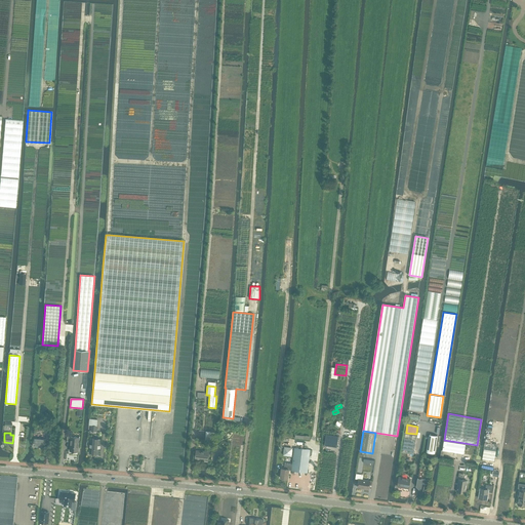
[(68,433),(67,441),(71,442),(70,451),(78,451),(79,438),(71,437),(71,434),(68,433)]
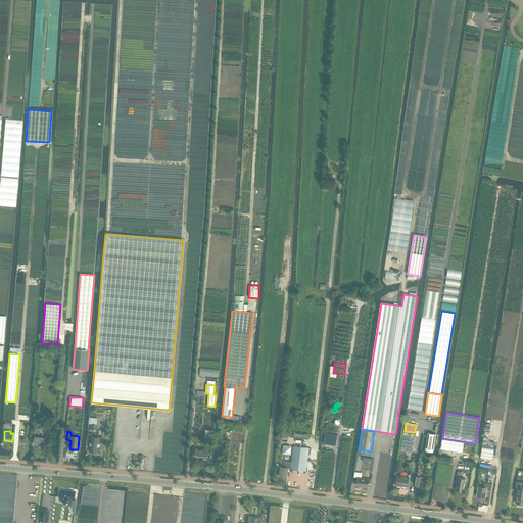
[(403,431),(400,450),(413,453),(416,433),(415,432),(405,431),(403,431)]
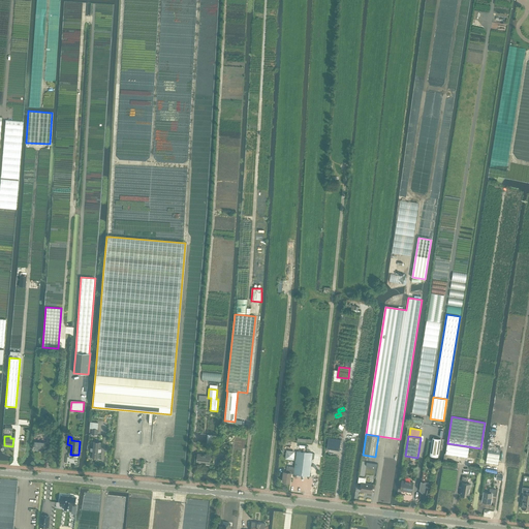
[(432,437),(430,456),(438,457),(440,439),(432,437)]
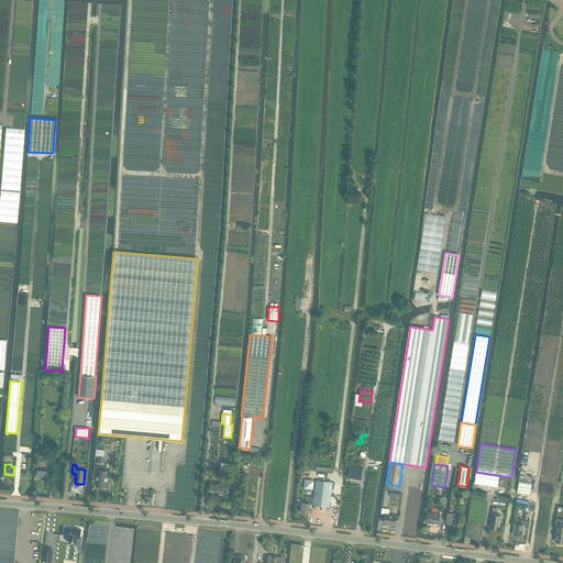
[(350,466),(348,477),(361,479),(363,468),(350,466)]
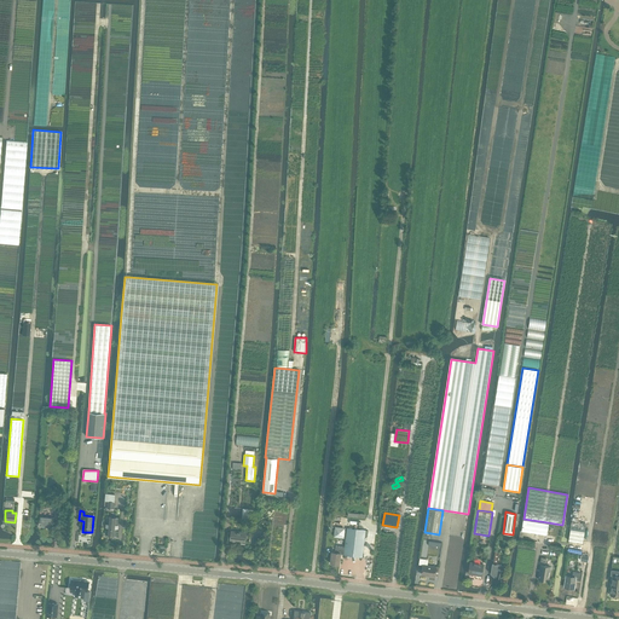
[(53,518),(39,516),(39,526),(52,527),(53,518)]
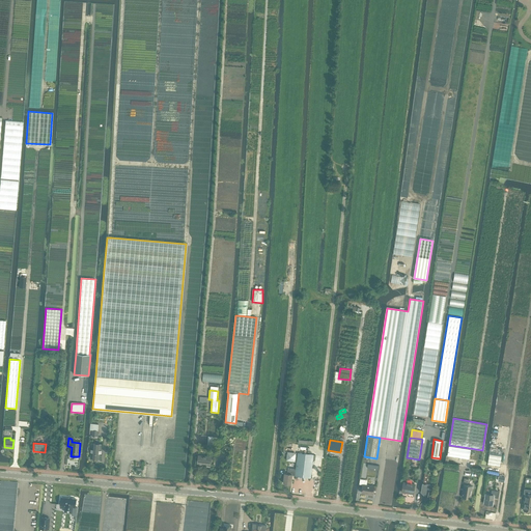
[(101,444),(92,443),(91,458),(100,459),(101,444)]
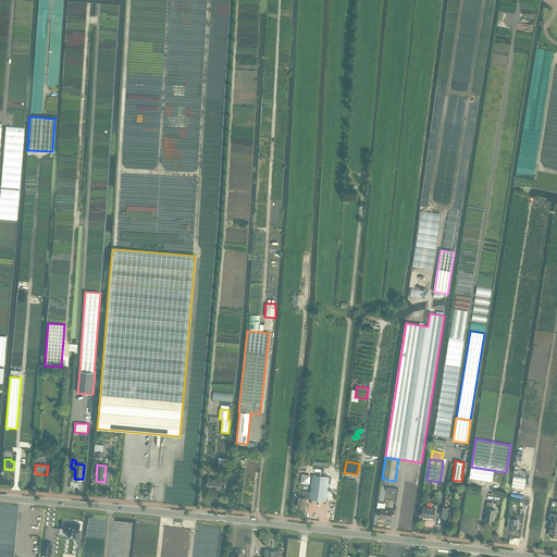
[(492,481),(493,470),(471,467),(469,478),(492,481)]
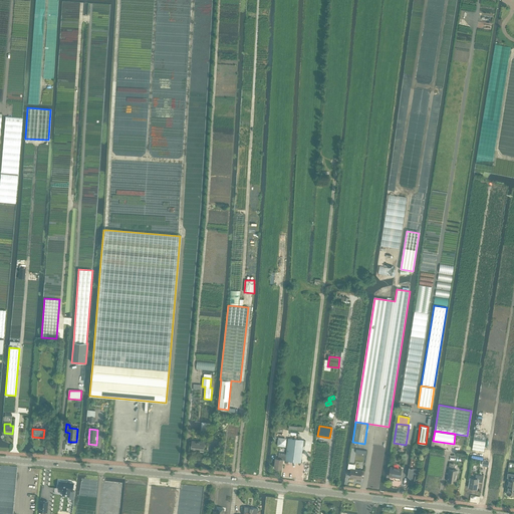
[(474,433),(472,449),(484,451),(486,435),(474,433)]
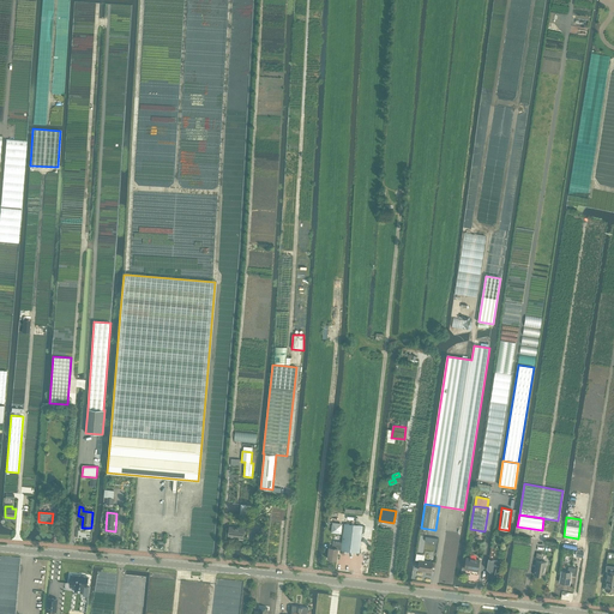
[(331,533),(342,534),(343,524),(332,523),(331,533)]
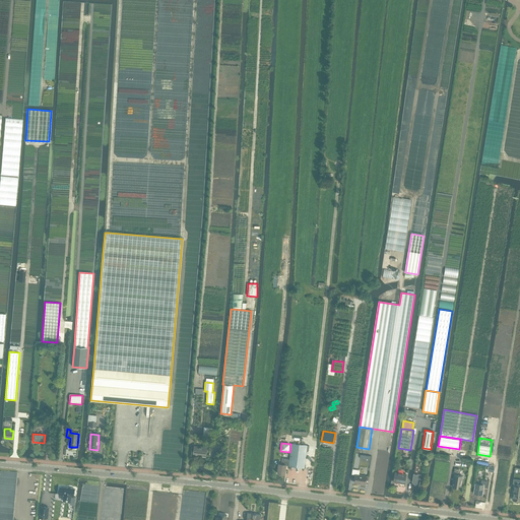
[(278,463),(277,473),(285,474),(286,465),(289,465),(288,466),(304,468),(306,451),(308,451),(309,446),(307,445),(291,444),(289,459),(282,459),(281,464),(278,463)]
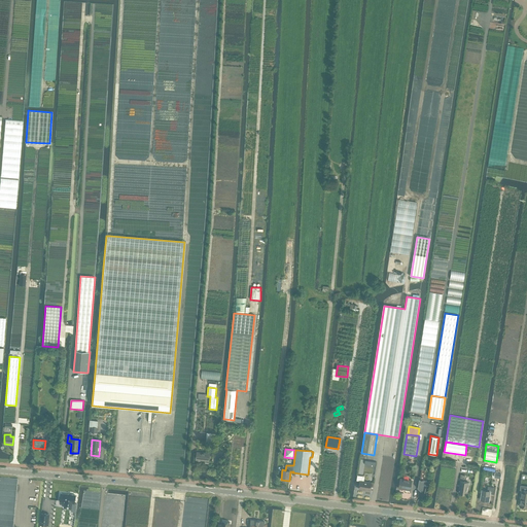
[(197,452),(196,460),(209,461),(210,453),(197,452)]
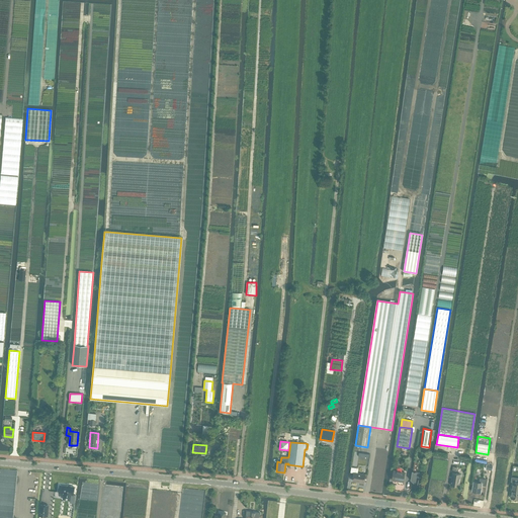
[(394,470),(392,480),(403,482),(404,472),(394,470)]
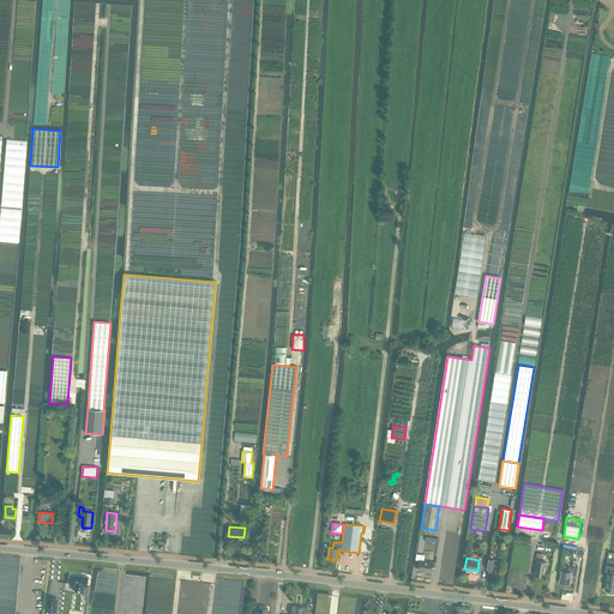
[(488,559),(487,569),(491,572),(489,577),(498,578),(500,566),(501,560),(494,560),(489,559),(488,559)]
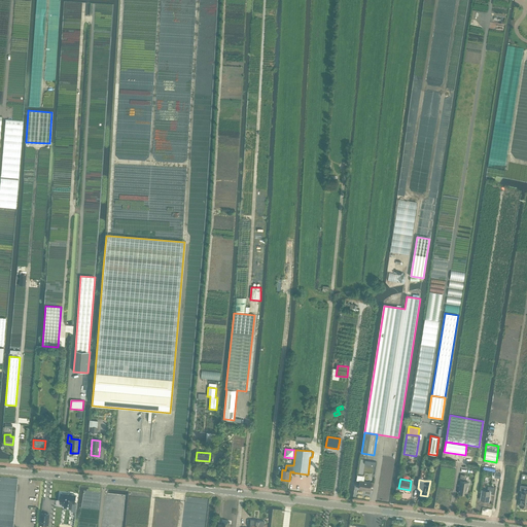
[(360,481),(358,489),(371,491),(372,483),(360,481)]
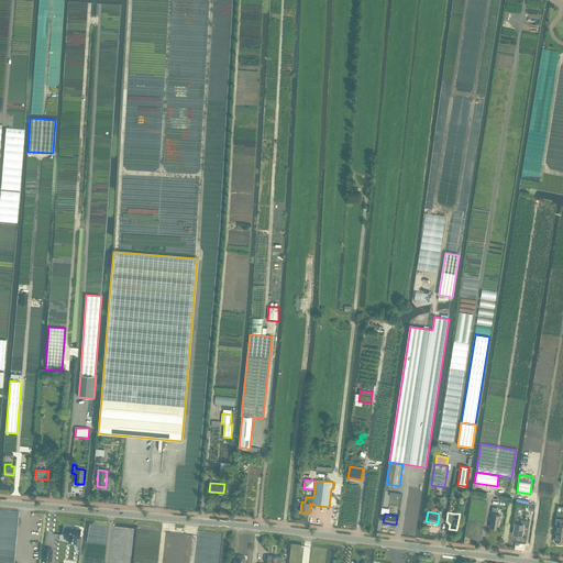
[(492,514),(489,527),(498,528),(500,516),(492,514)]
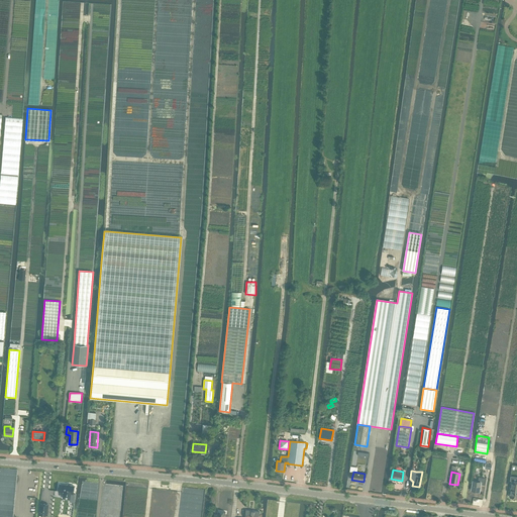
[(472,490),(479,491),(480,484),(484,484),(485,478),(479,478),(478,480),(477,482),(473,481),(472,490)]
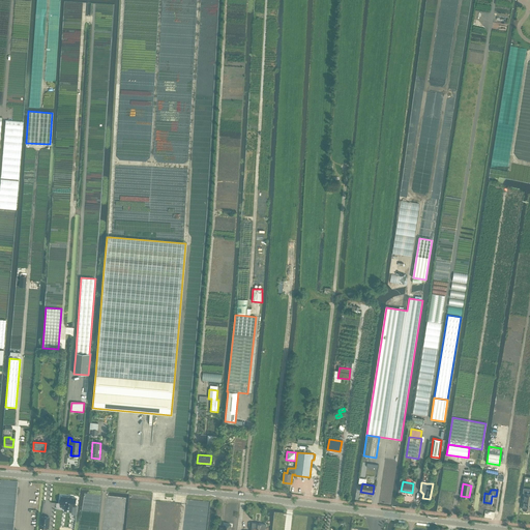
[(60,501),(60,504),(65,505),(64,510),(71,511),(71,513),(77,514),(78,506),(75,505),(76,498),(71,498),(69,497),(61,496),(60,499),(60,501)]
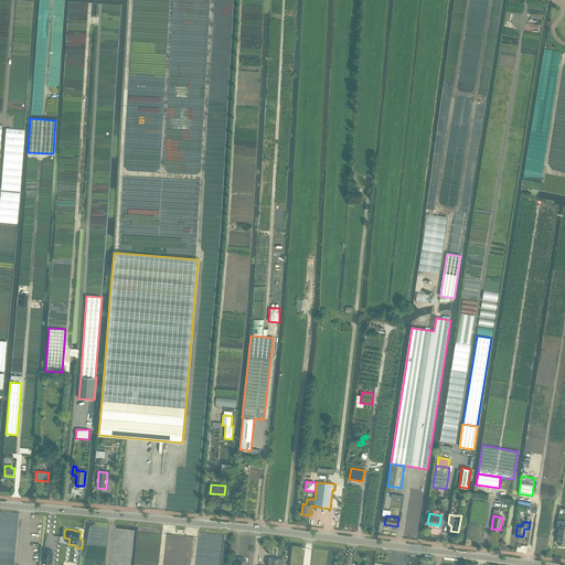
[(44,550),(43,563),(52,564),(53,551),(44,550)]
